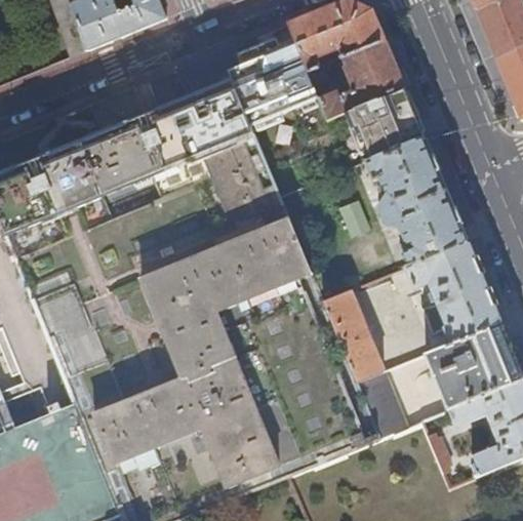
[(51,0),(72,54),(88,47),(72,0),(51,0)]
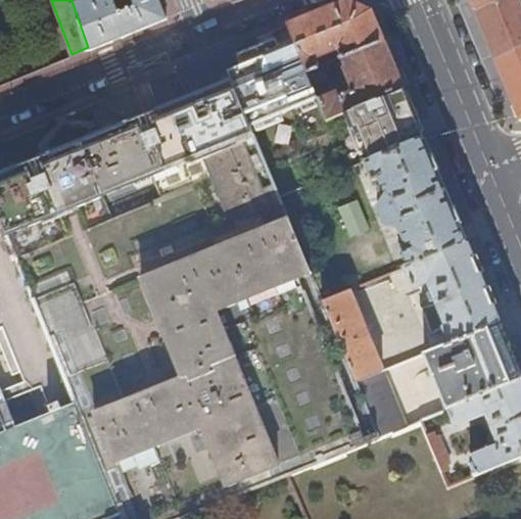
[(117,35),(166,15),(159,0),(72,0),(88,47),(117,35)]
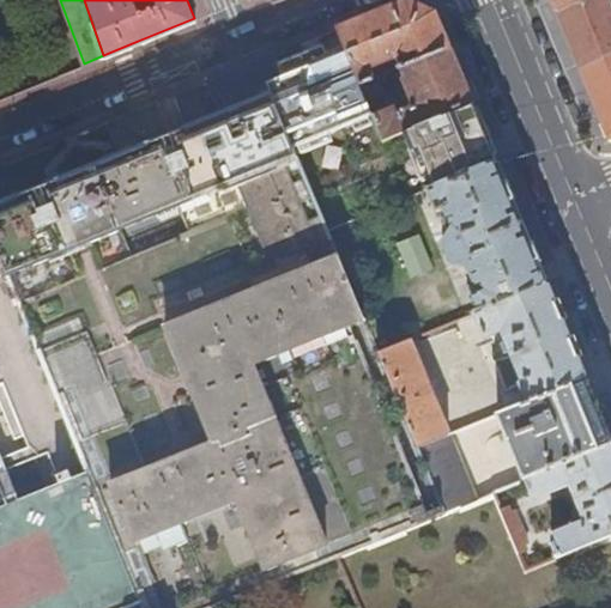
[(343,42),(366,97),(375,93),(371,84),(375,83),(369,65),(397,54),(401,65),(449,44),(434,8),(411,0),(399,0),(366,13),(336,25),(343,42)]
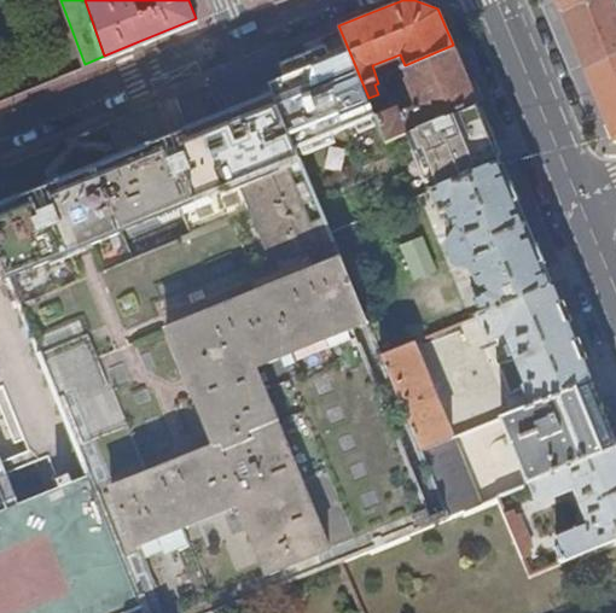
[(570,29),(585,64),(615,50),(615,0),(576,0),(561,7),(570,29)]
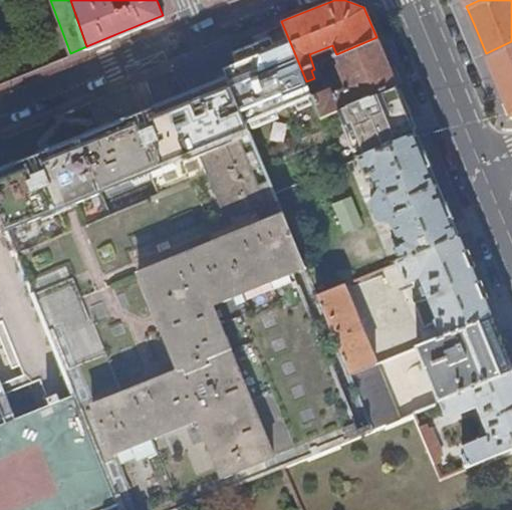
[(245,121),(311,94),(306,81),(287,35),(274,40),(271,35),(267,37),(270,42),(255,48),(253,42),(250,44),(252,49),(237,55),(235,50),(231,51),(234,56),(220,62),(245,121)]
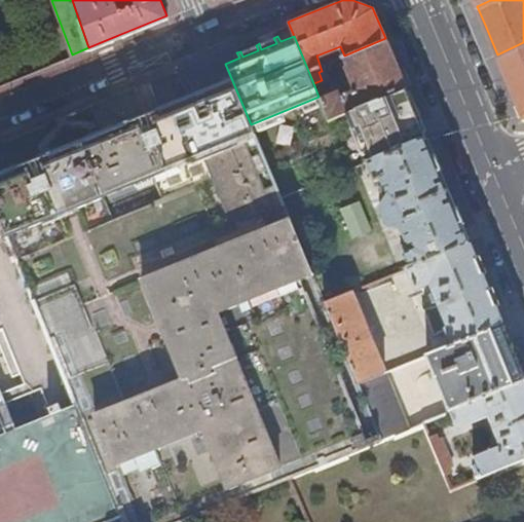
[(327,118),(346,109),(405,85),(395,60),(385,38),(344,56),(347,64),(344,65),(354,89),(339,96),(336,88),(327,92),(322,80),(313,83),(319,97),(327,118)]
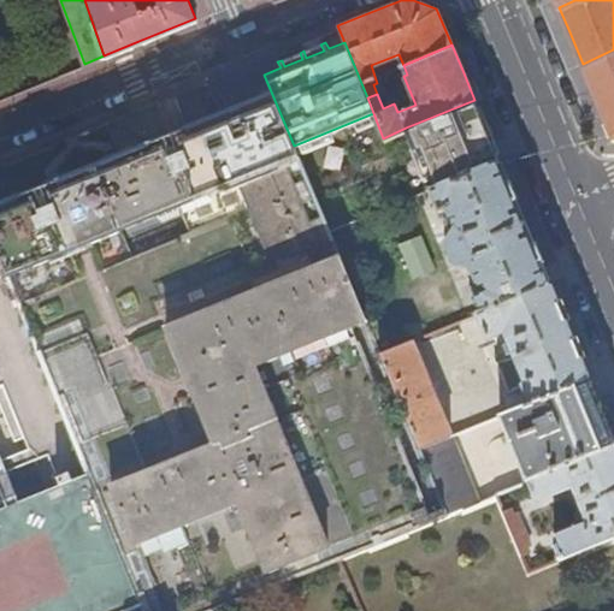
[(613,134),(613,49),(583,64),(595,93),(610,132),(613,134)]
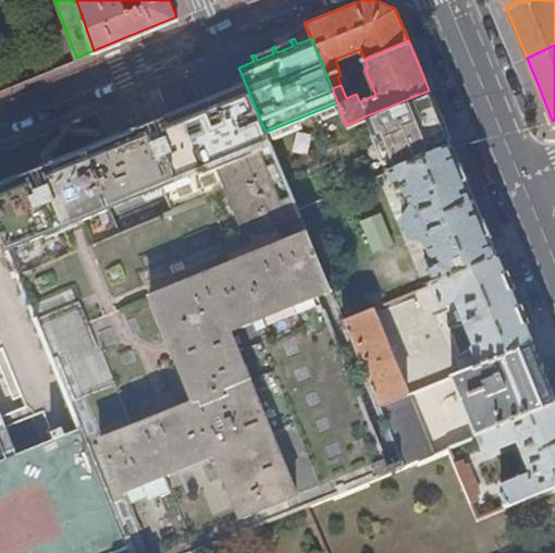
[(182,552),(242,530),(389,468),(318,292),(331,286),(308,233),(276,246),(269,226),(300,214),(266,132),(238,68),(254,61),(250,56),(247,47),(185,72),(197,101),(165,114),(152,120),(139,90),(110,102),(95,109),(107,139),(46,163),(0,182),(0,230),(130,552),(182,552)]
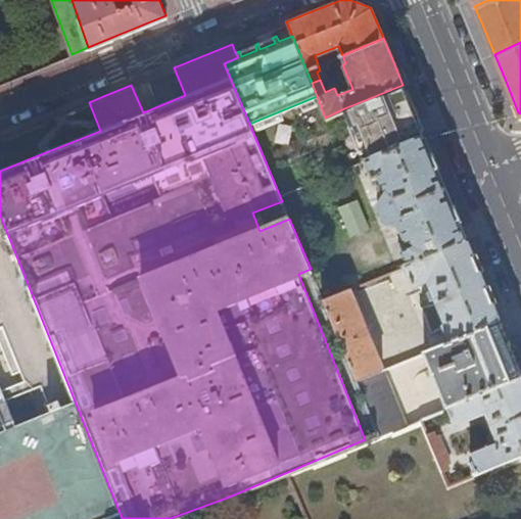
[(354,125),(369,157),(424,135),(414,111),(403,85),(344,108),(351,126),(354,125)]
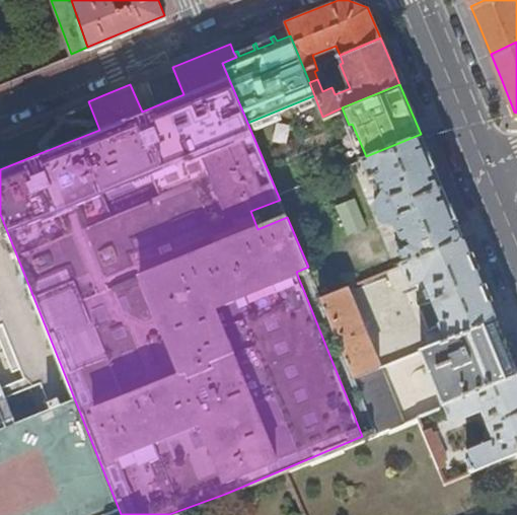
[(394,238),(403,262),(462,236),(441,185),(421,134),(366,156),(361,158),(368,177),(374,175),(381,192),(394,223),(399,236),(394,238)]
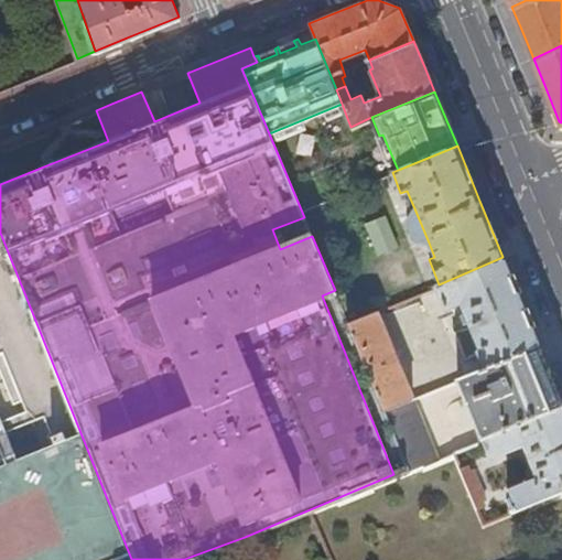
[(413,240),(429,243),(414,208),(404,221),(413,240)]
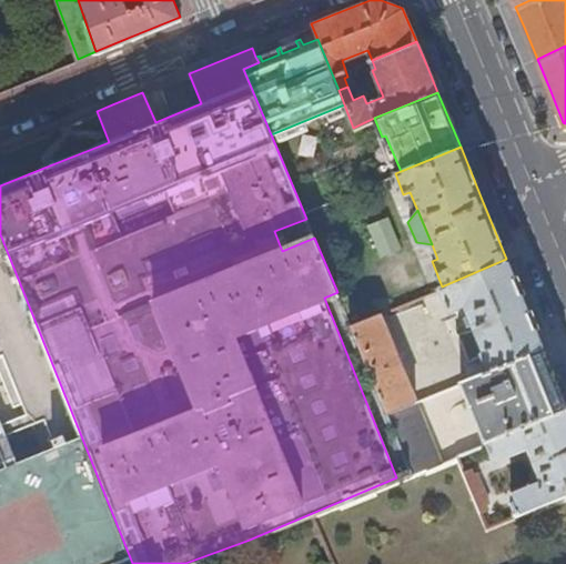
[(380,253),(397,247),(386,215),(369,223),(380,253)]
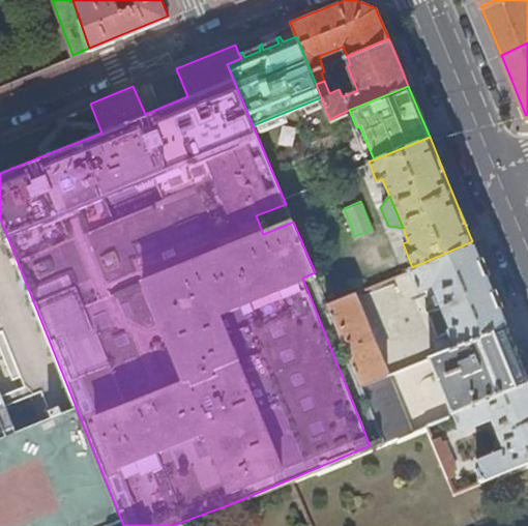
[(293,222),(286,204),(256,215),(263,234),(293,222)]
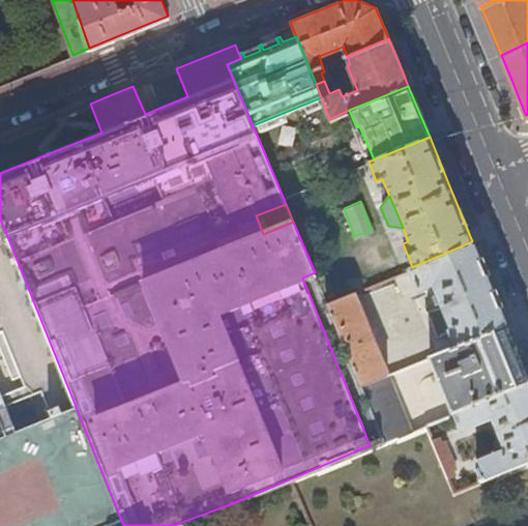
[(123,525),(0,218),(0,321),(29,391),(40,387),(51,413),(0,433),(0,525),(123,525)]
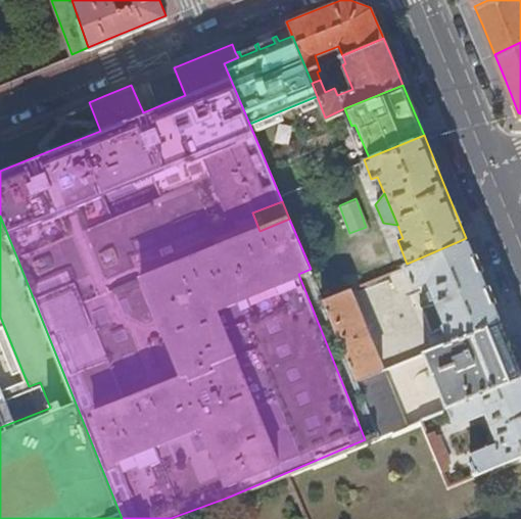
[(442,325),(448,340),(499,319),(481,277),(466,238),(407,264),(388,271),(394,287),(404,289),(427,280),(433,294),(422,298),(424,303),(420,305),(429,329),(442,325)]
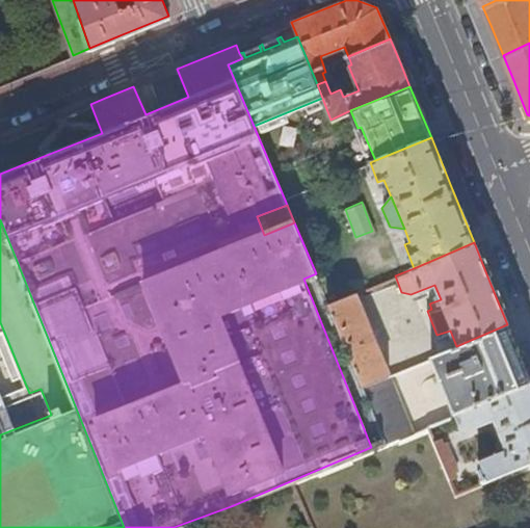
[(327,304),(316,273),(303,279),(371,447),(382,442),(360,386),(326,304),(327,304)]
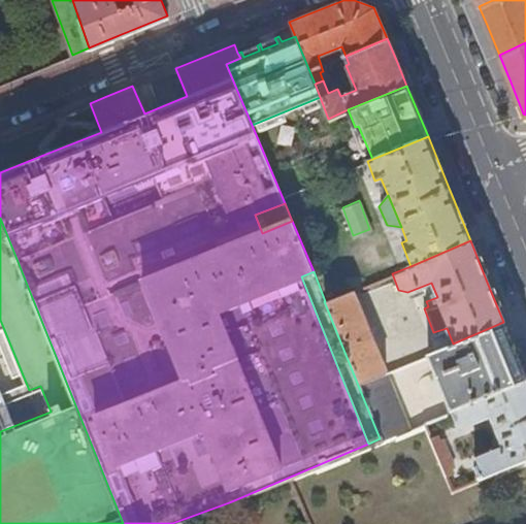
[(352,290),(325,301),(324,301),(357,383),(385,371),(352,290)]
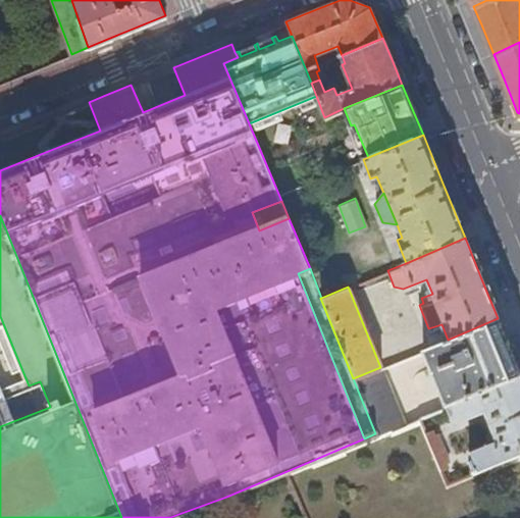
[(448,340),(421,350),(445,406),(446,406),(519,374),(509,347),(498,318),(448,340)]
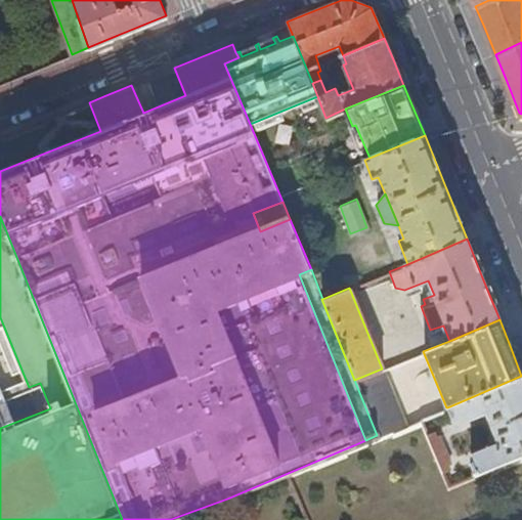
[(404,425),(382,369),(354,380),(377,435),(404,425)]
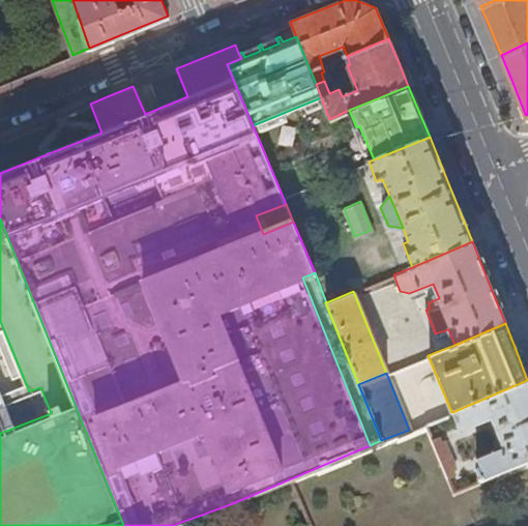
[(527,380),(452,412),(457,424),(467,428),(493,417),(505,447),(478,458),(475,467),(479,477),(527,458),(527,380)]
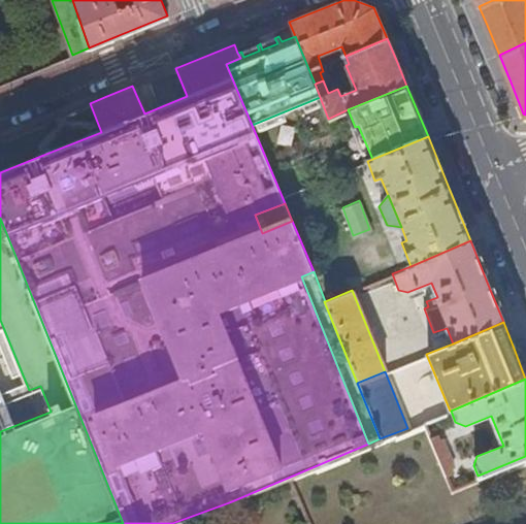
[(436,432),(429,435),(446,473),(453,470),(451,465),(454,464),(442,435),(438,437),(436,432)]
